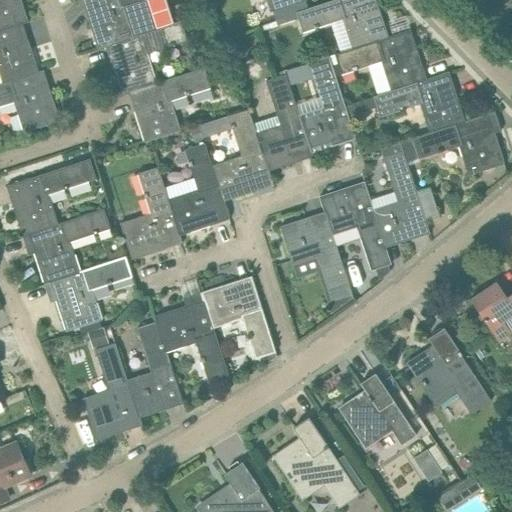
[(0,0),(0,29),(19,24),(19,25),(28,22),(21,0),(0,0)]
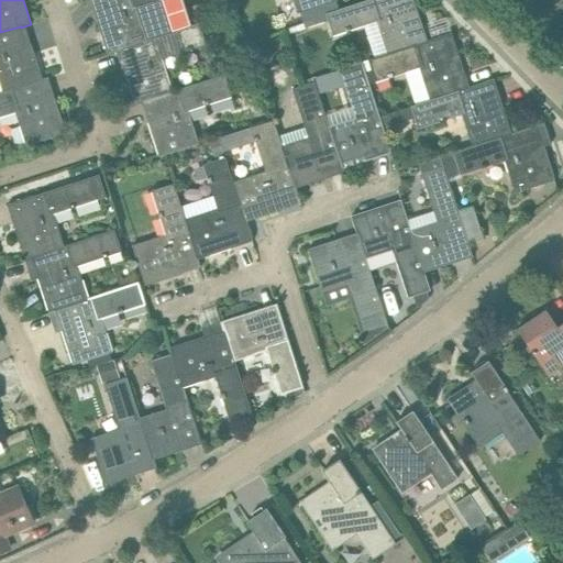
[(94,0),(99,17),(96,18),(108,54),(120,50),(119,47),(173,30),(163,0),(94,0)]
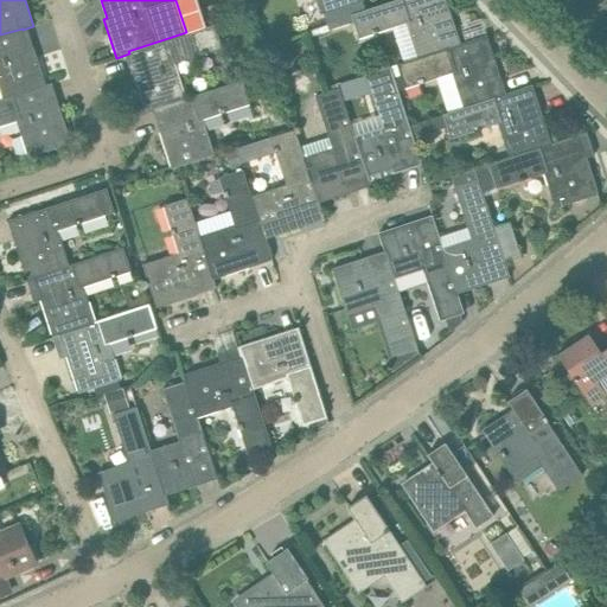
[(315,0),(321,14),(324,14),(362,1),(363,1),(363,0),(315,0)]
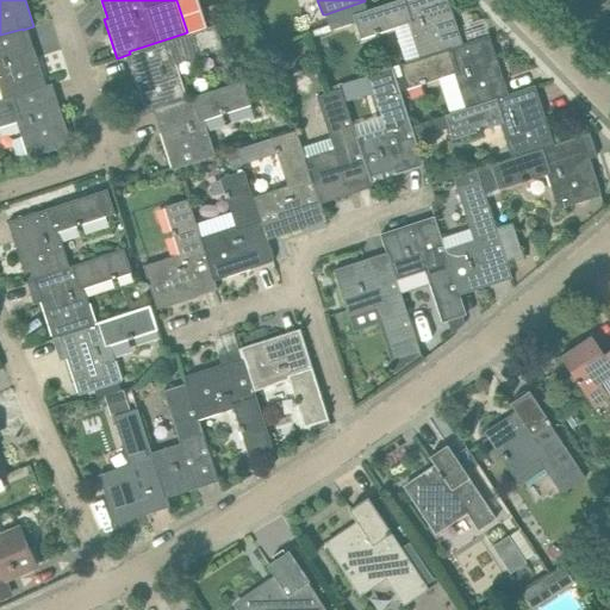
[(329,29),(355,20),(361,38),(409,23),(419,57),(462,44),(448,0),(396,0),(367,10),(363,1),(325,14),(329,29)]
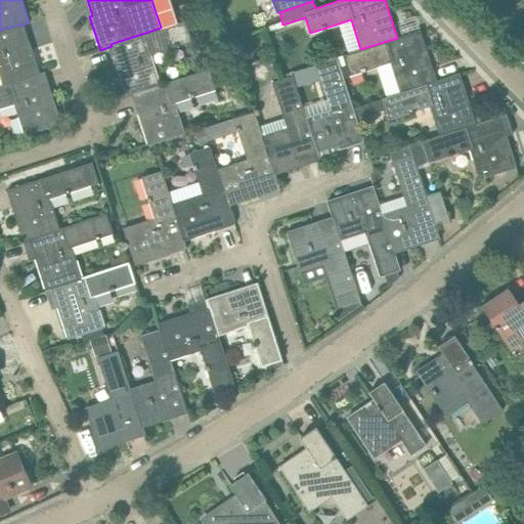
[(117,63),(114,64),(124,98),(136,94),(135,93),(160,85),(150,53),(191,41),(186,20),(161,28),(111,44),(112,46),(117,63)]
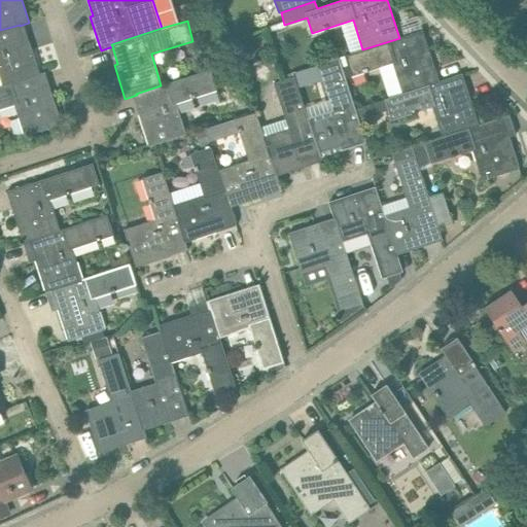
[(0,78),(2,85),(39,73),(29,41),(26,42),(20,26),(20,25),(0,30),(0,78)]
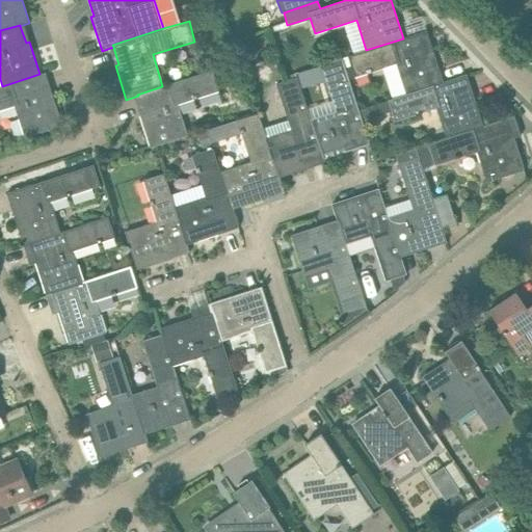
[(426,30),(403,38),(366,50),(349,56),(355,77),(397,63),(407,92),(444,82),(426,30)]
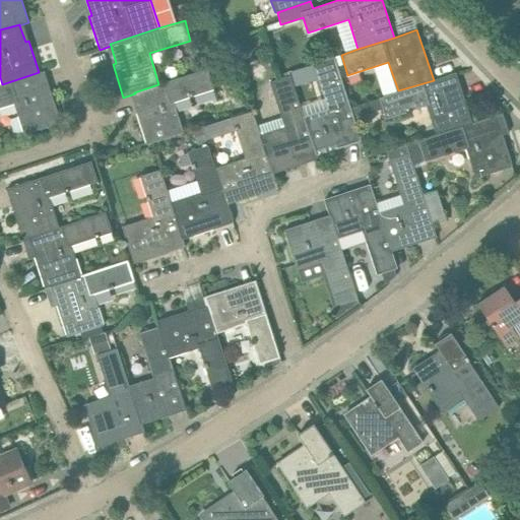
[(207,68),(218,64),(215,57),(204,60),(207,68)]
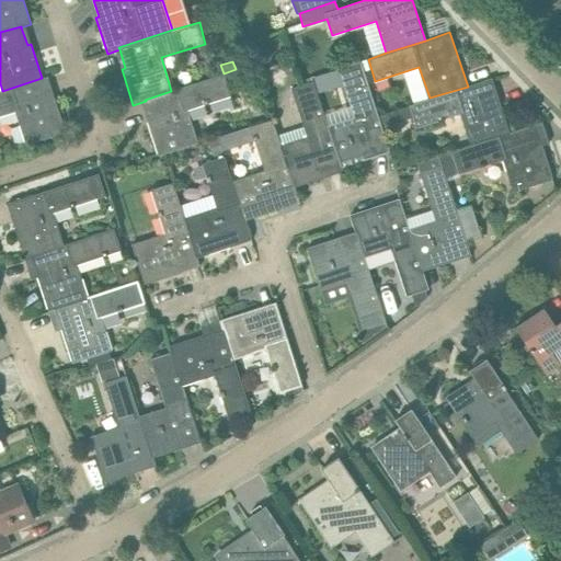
[(382,130),(361,61),(339,69),(354,117),(330,125),(341,162),(373,152),(375,157),(389,151),(382,130)]
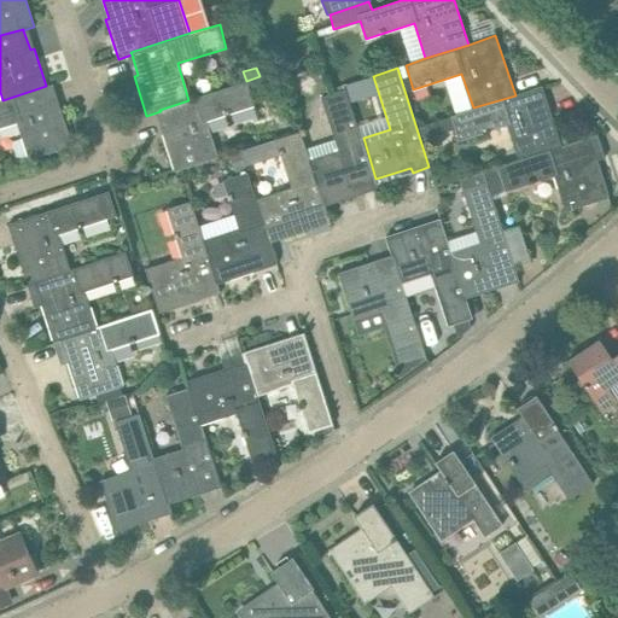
[(161,111),(167,130),(162,133),(175,172),(217,158),(207,122),(254,106),(249,91),(262,87),(260,76),(246,81),(246,82),(188,100),(159,110),(161,111)]
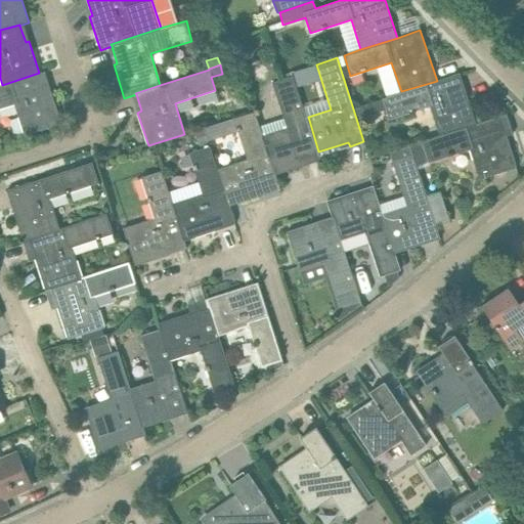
[(47,91),(41,75),(45,74),(44,72),(39,73),(2,85),(0,85),(0,108),(14,104),(25,135),(61,123),(50,90),(47,91)]
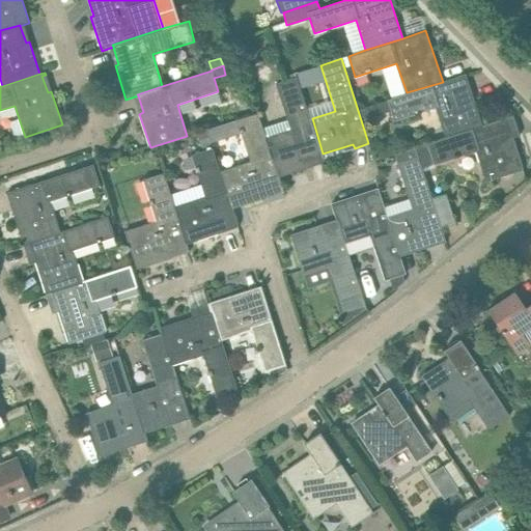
[(407,92),(388,99),(395,119),(435,107),(445,138),(482,126),(466,74),(443,82),(407,92)]
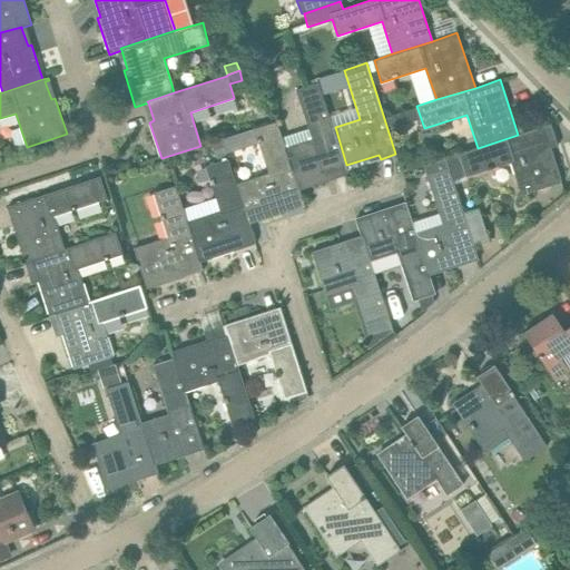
[(335,127),(321,81),(296,89),(308,127),(284,136),(298,185),(332,175),(333,179),(350,174),(346,165),(335,127)]
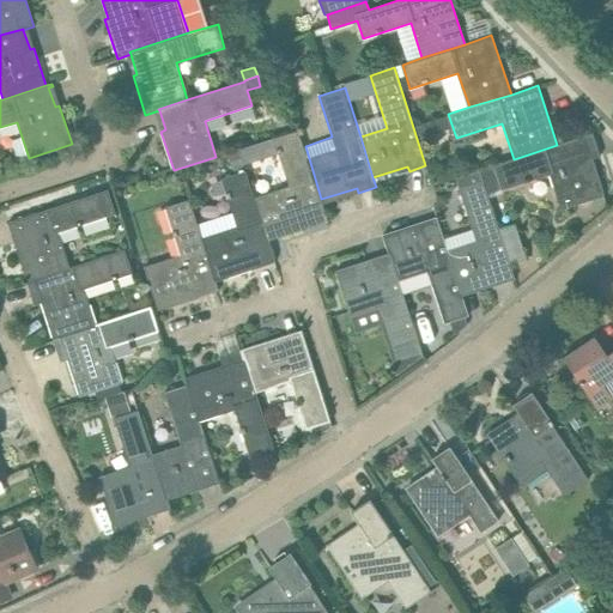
[(305,146),(299,129),(273,138),(289,186),(254,198),(268,241),(305,229),(304,224),(323,218),(325,222),(328,222),(321,199),(305,146)]
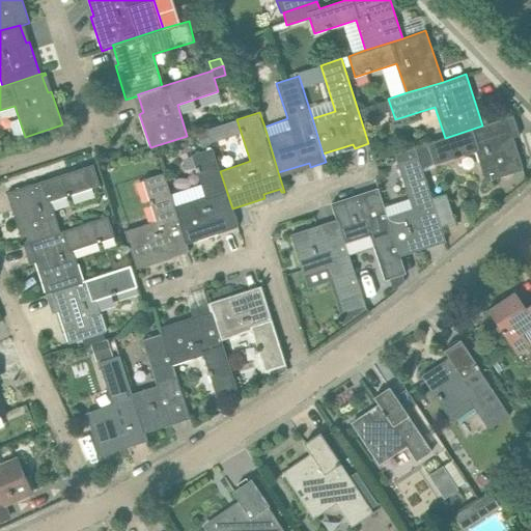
[(482,126),(445,138),(427,144),(415,147),(424,174),(430,172),(424,154),(429,152),(434,164),(475,150),(485,183),(523,170),(506,117),(482,126)]
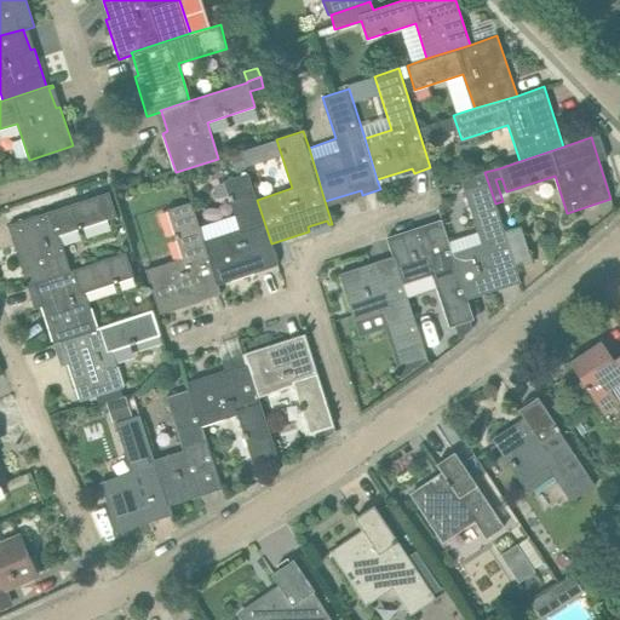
[(495,204),(484,172),(460,179),(481,244),(452,252),(465,296),(503,282),(504,287),(521,282),(516,268),(505,235),(495,204)]
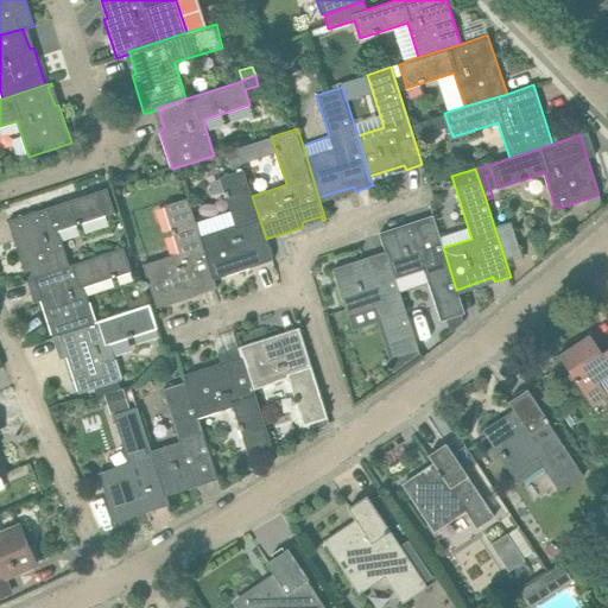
[(252,196),(244,170),(219,177),(234,223),(200,235),(213,279),(214,279),(251,267),(249,263),(270,257),(271,261),(272,260),(266,239),(252,196)]
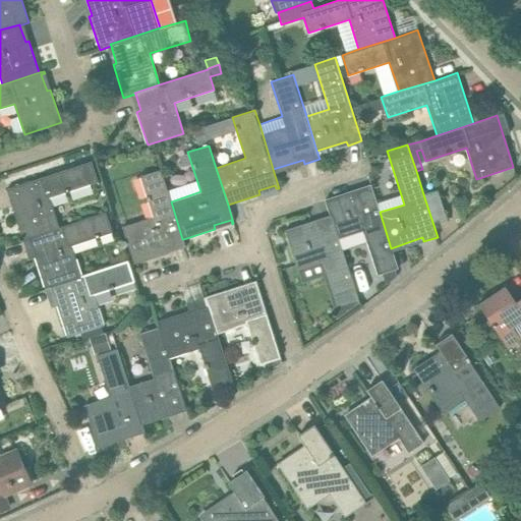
[(92,161),(6,189),(23,241),(33,238),(32,236),(59,227),(50,196),(98,180),(92,161)]
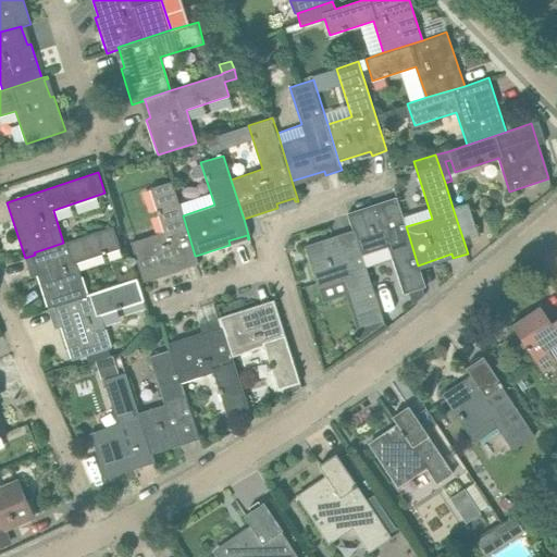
[(196,261),(197,264),(198,264),(196,256),(195,256),(183,215),(172,182),(150,188),(163,232),(131,243),(144,282),(178,271),(177,267),(196,261)]
